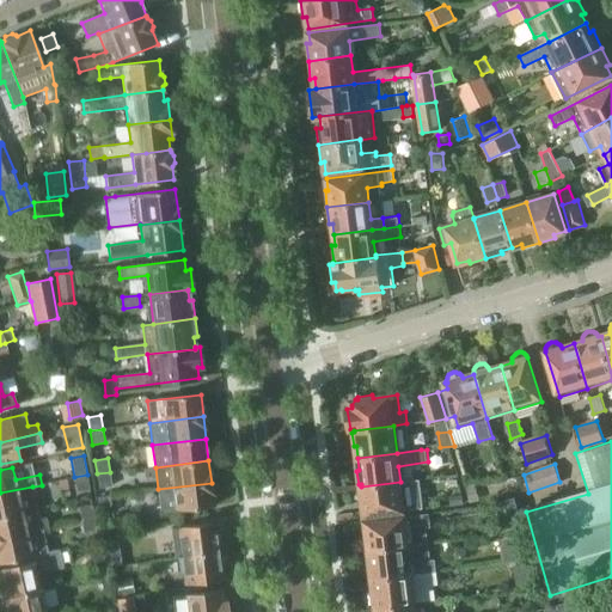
[(112,487),(110,472),(97,473),(99,489),(112,487)]
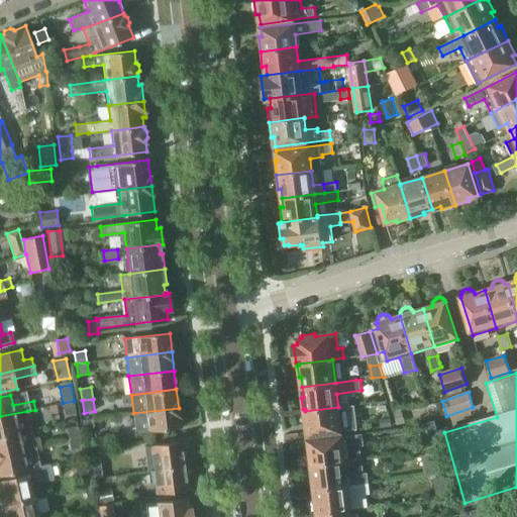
[(65,415),(76,413),(74,401),(63,403),(65,415)]
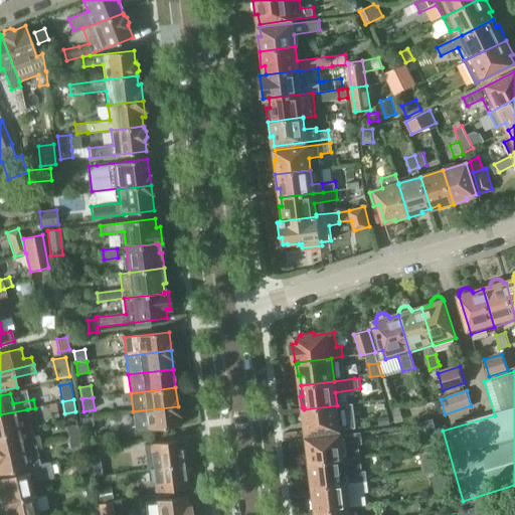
[(337,405),(304,409),(304,411),(302,411),(304,423),(306,422),(307,434),(356,427),(353,403),(337,405)]
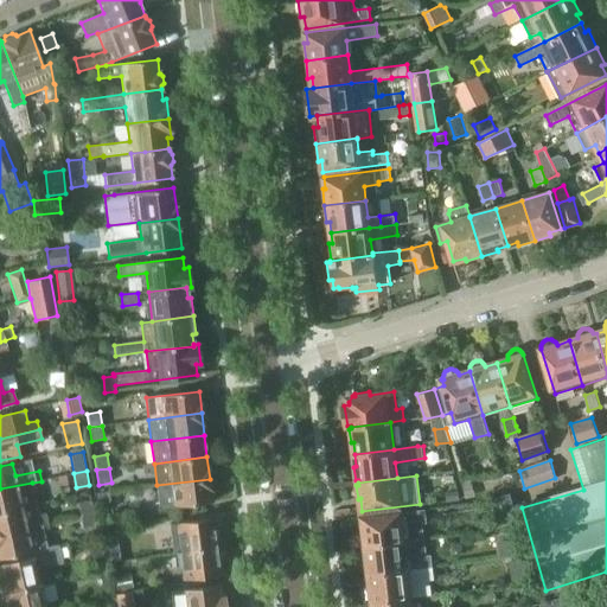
[(157,485),(159,508),(212,502),(210,479),(157,485)]
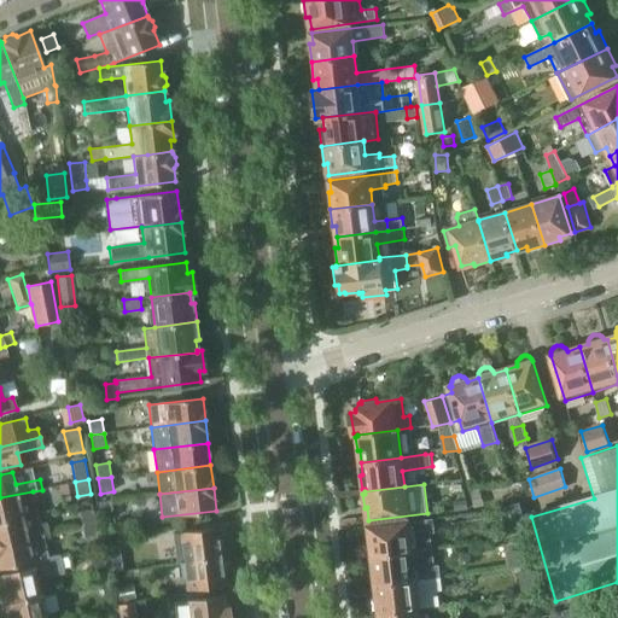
[(0,522),(38,513),(33,491),(0,497),(0,522)]
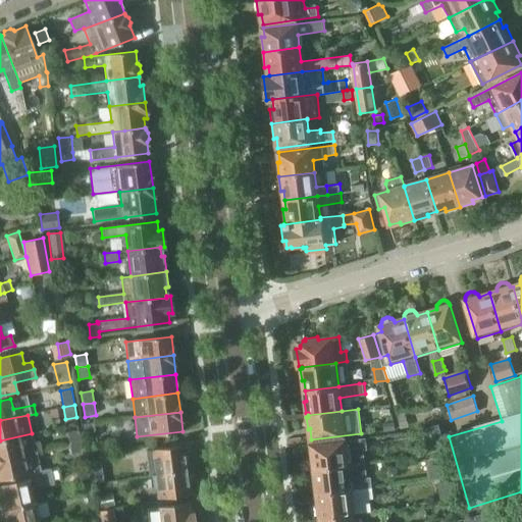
[(85,436),(96,435),(93,422),(83,424),(85,436)]
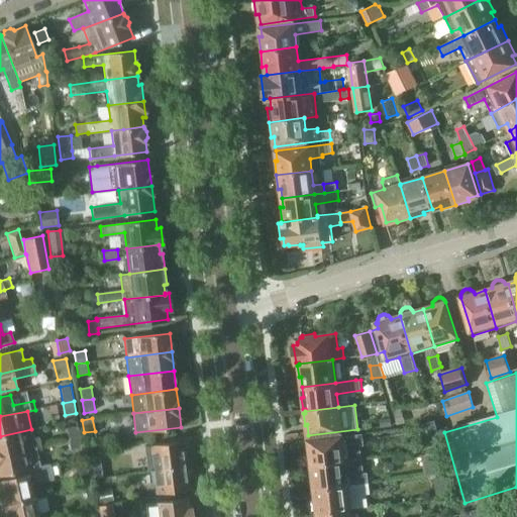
[(381,427),(392,425),(391,418),(380,419),(381,427)]
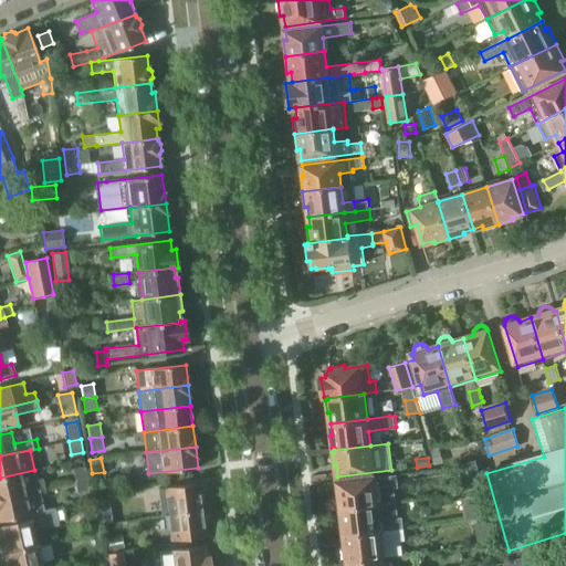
[(73,468),(75,481),(86,478),(85,467),(73,468)]
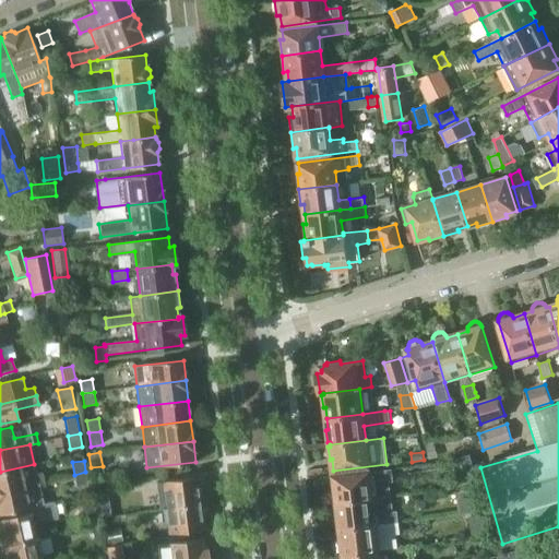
[(42,473),(36,474),(34,464),(0,472),(0,492),(39,484),(44,483),(42,473)]
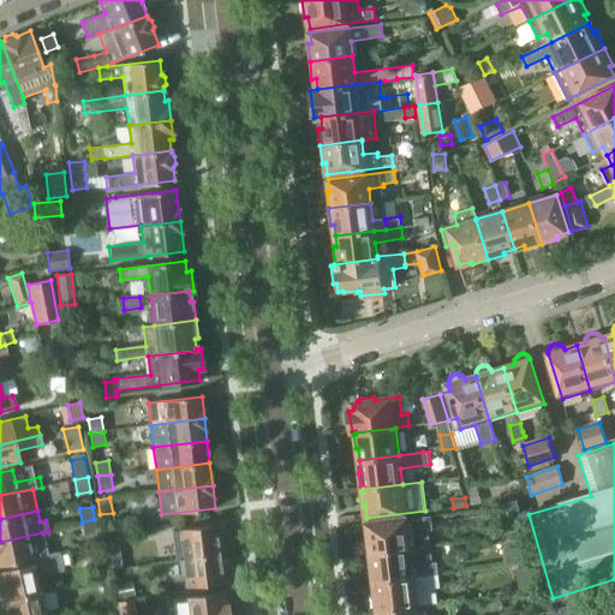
[(525,529),(521,514),(501,520),(505,535),(525,529)]
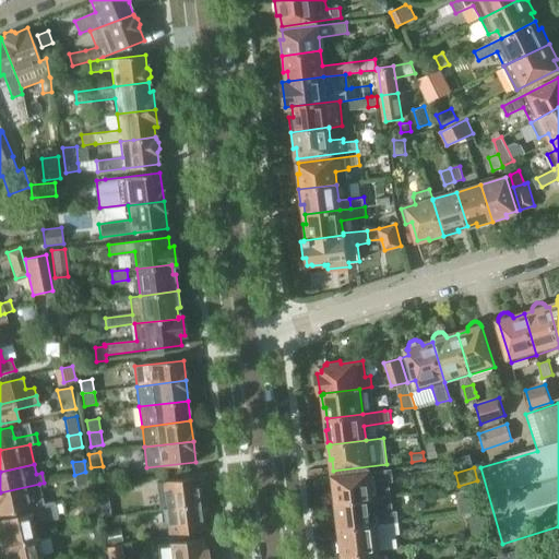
[(337,500),(337,502),(391,496),(389,479),(393,479),(392,470),(334,476),(335,488),(333,488),(334,501),(337,500)]
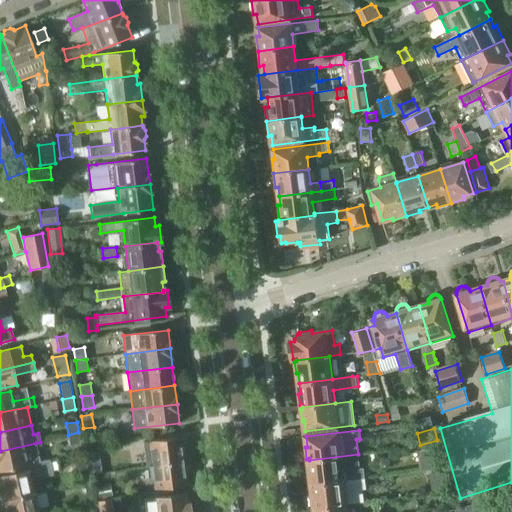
[(80,445),(78,432),(68,435),(70,447),(80,445)]
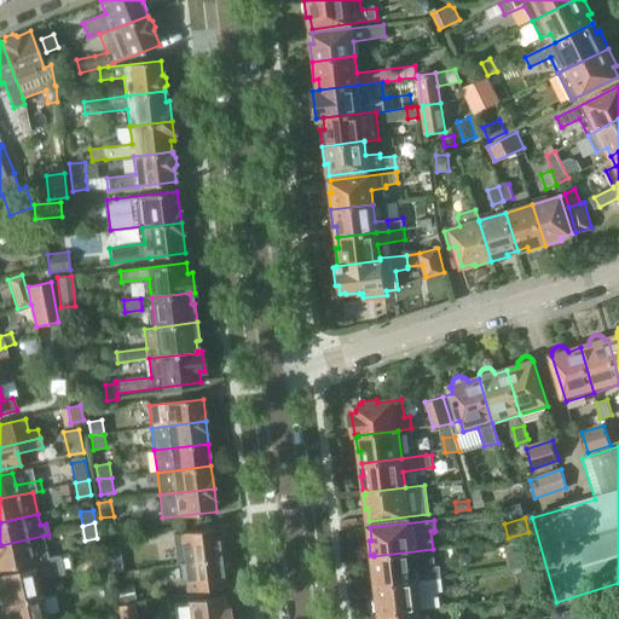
[(220,543),(218,528),(172,534),(175,563),(179,562),(198,560),(221,557),(221,554),(223,551),(223,545),(220,543)]
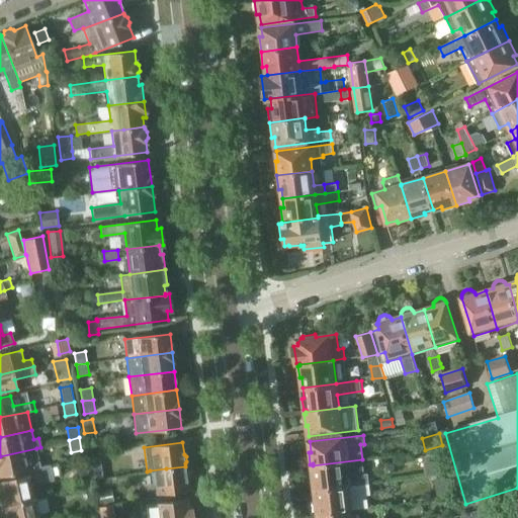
[(0,456),(0,476),(22,471),(37,467),(40,467),(36,448),(0,456)]
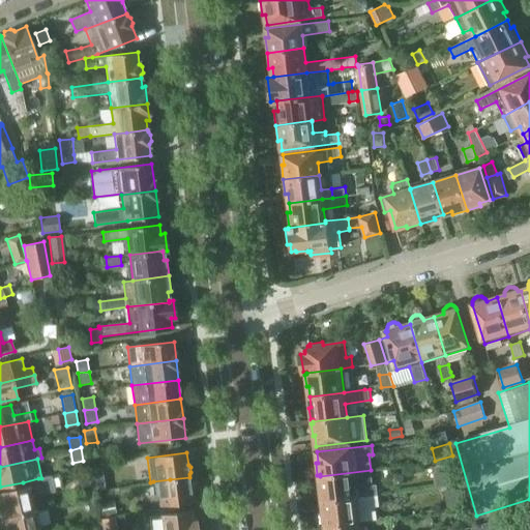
[(90,466),(92,489),(105,488),(101,464),(90,466)]
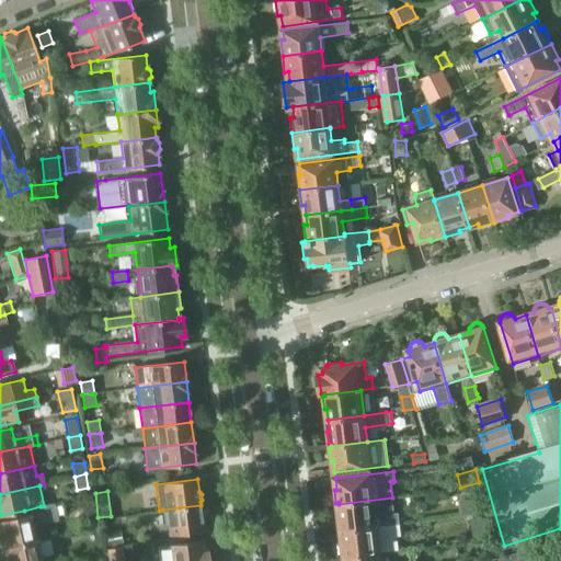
[(342,530),(400,524),(399,513),(395,513),(393,499),(392,500),(392,497),(339,504),(339,507),(336,507),(338,519),(341,519),(342,530)]
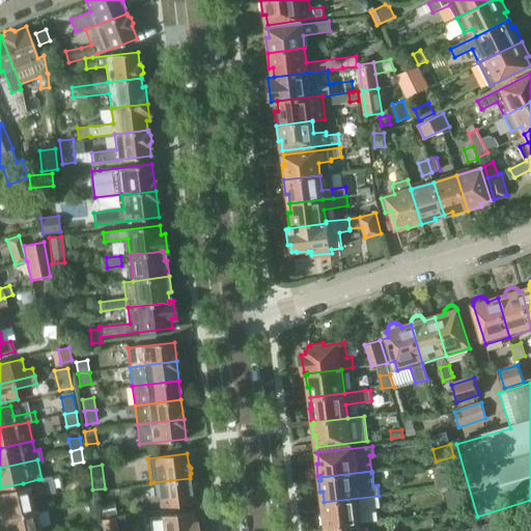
[(158,498),(160,507),(194,503),(192,491),(193,488),(193,483),(191,481),(190,478),(170,480),(154,482),(156,498),(158,498)]
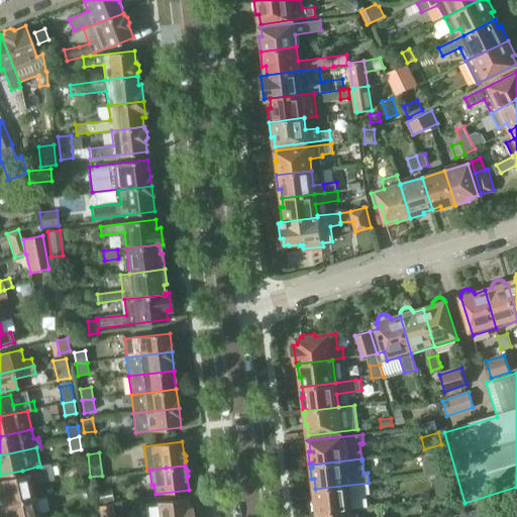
[(2,505),(34,498),(29,478),(39,476),(37,467),(22,471),(22,475),(0,479),(0,501),(2,503),(2,505)]
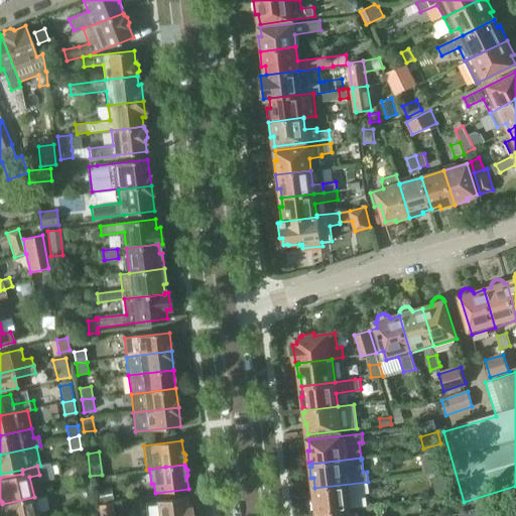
[(316,510),(317,512),(350,508),(368,506),(366,493),(370,493),(368,482),(314,488),(315,499),(313,499),(314,510),(316,510)]
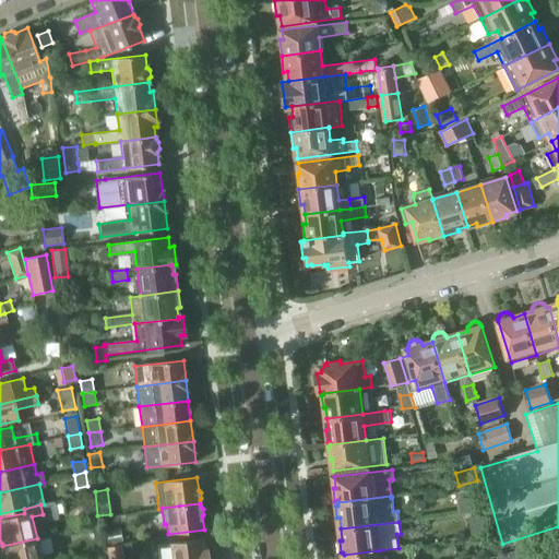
[(121,542),(119,528),(107,531),(109,544),(121,542)]
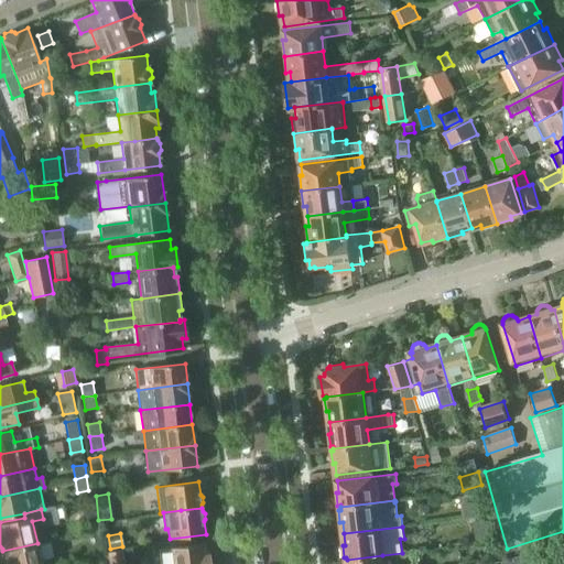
[(42,563),(38,543),(2,551),(3,553),(1,556),(3,563),(42,563)]
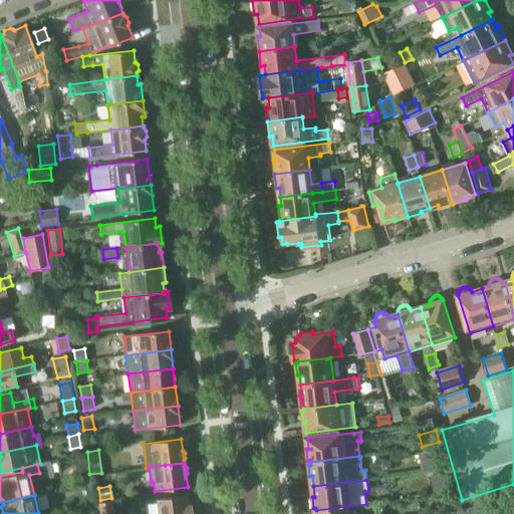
[(193,513),(192,505),(190,506),(189,495),(145,500),(146,513),(193,513)]
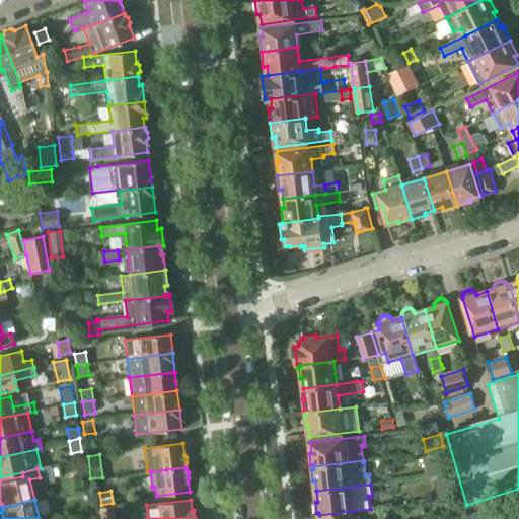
[(114,518),(113,505),(98,508),(100,518),(114,518)]
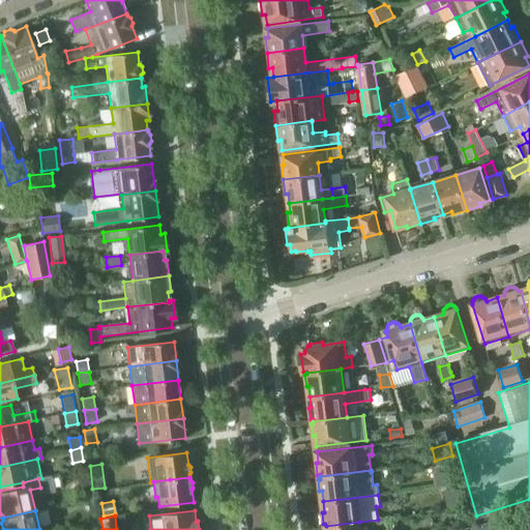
[(472,527),(472,529),(501,529),(499,520),(472,527)]
